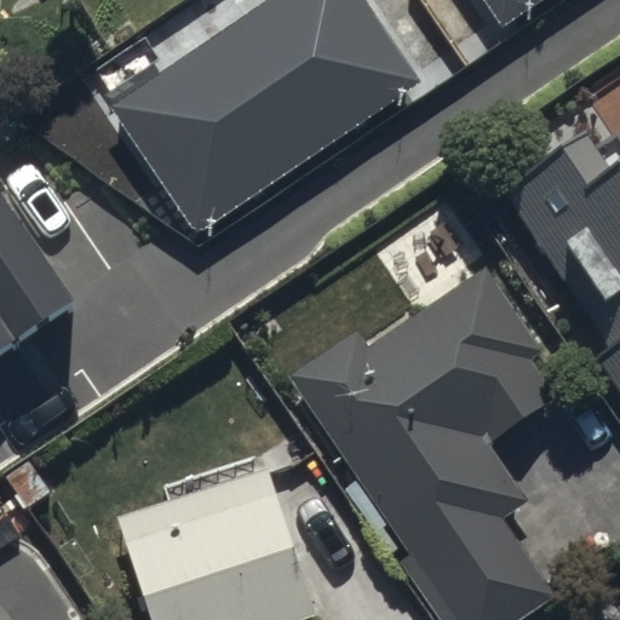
[(270,0),(113,105),(199,231),(420,82),(365,0),(270,0)]
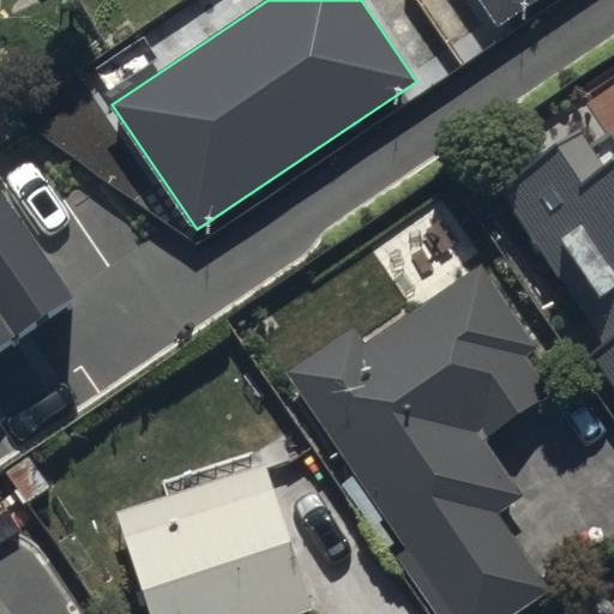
[(479,0),(498,26),(535,0),(479,0)]
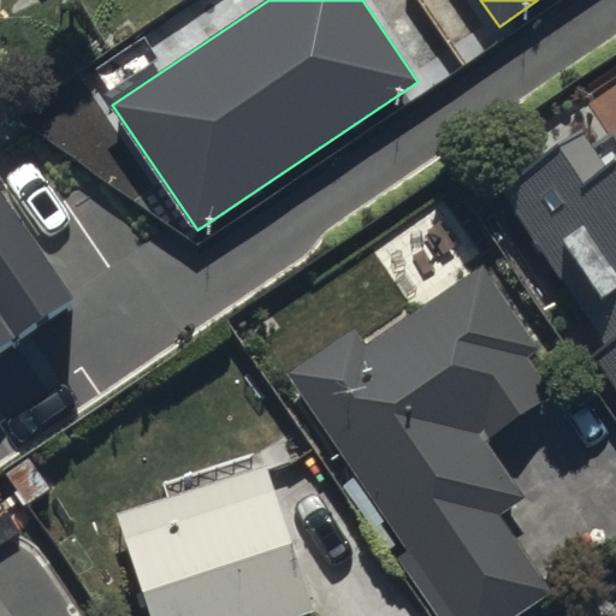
[(615,136),(596,150),(570,112),(493,163),(519,201),(599,320),(584,330),(615,377),(615,136)]
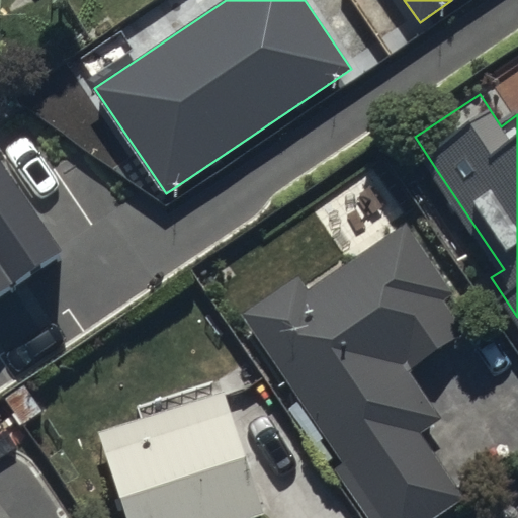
[(0,294),(64,252),(0,158),(0,294)]
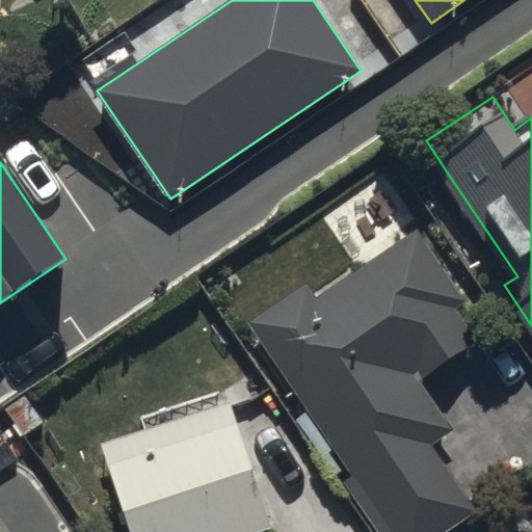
[(452,423),(419,374),(476,337),(453,301),(464,294),(416,221),(404,229),(347,266),(311,290),(300,274),(243,314),(253,328),(348,471),(342,474),(380,531),(430,531),(473,504),(429,439),(452,423)]
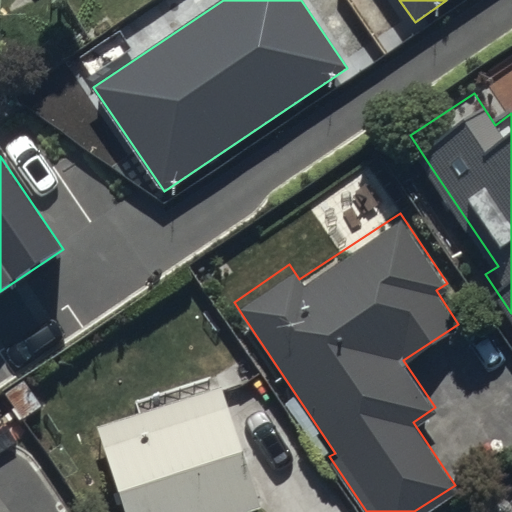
[(95,416),(124,511),(218,511),(258,500),(221,378),(95,416)]
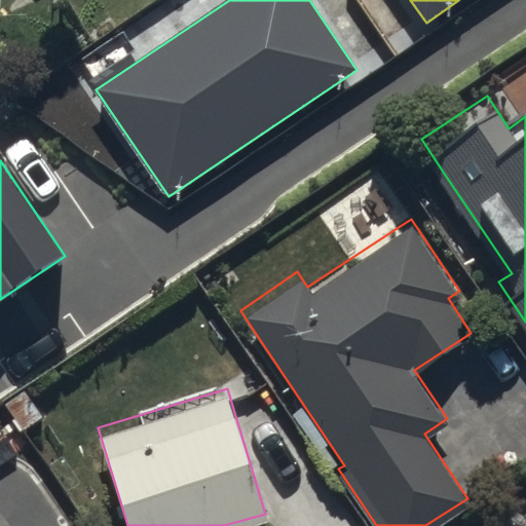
All buildings are outlined.
